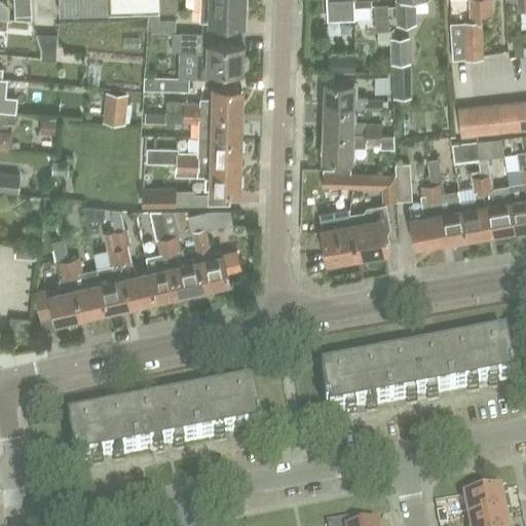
[(31,21),(30,0),(14,0),(15,19),(31,21)]
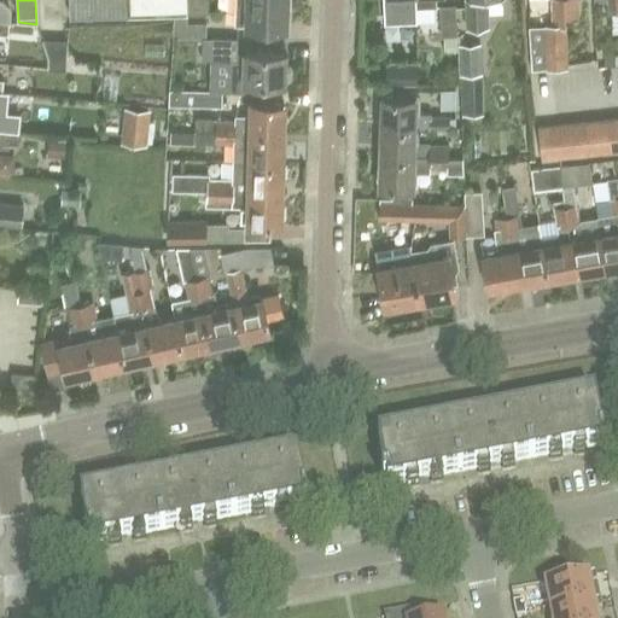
[(174,23),(188,23),(188,15),(208,13),(207,0),(69,0),(70,17),(174,15),(174,23)]
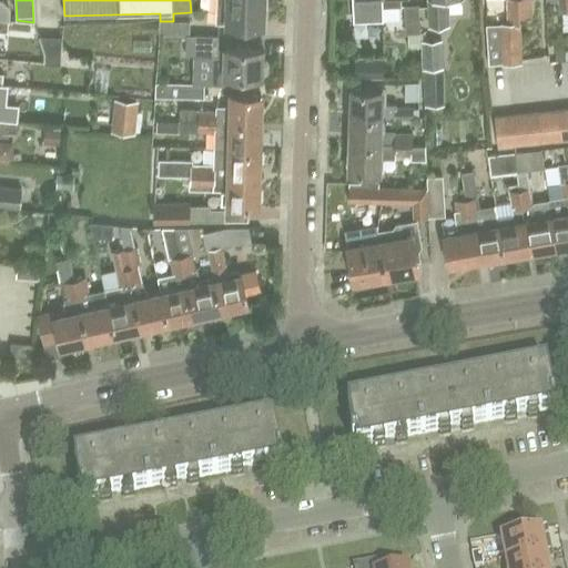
[(264,0),(216,0),(216,23),(263,24),(264,0)]
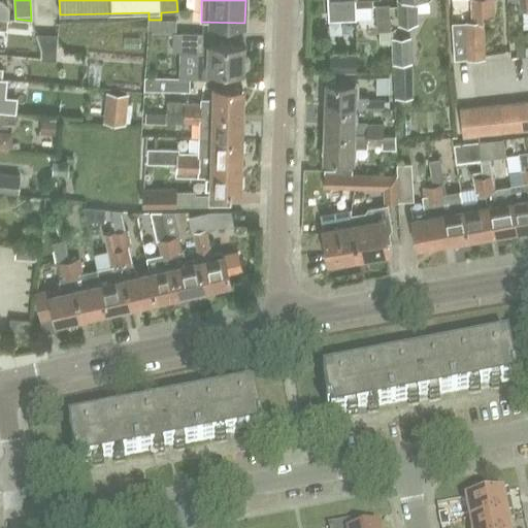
[(355,7),(354,0),(329,0),(331,20),(356,19),(356,6),(355,7)]
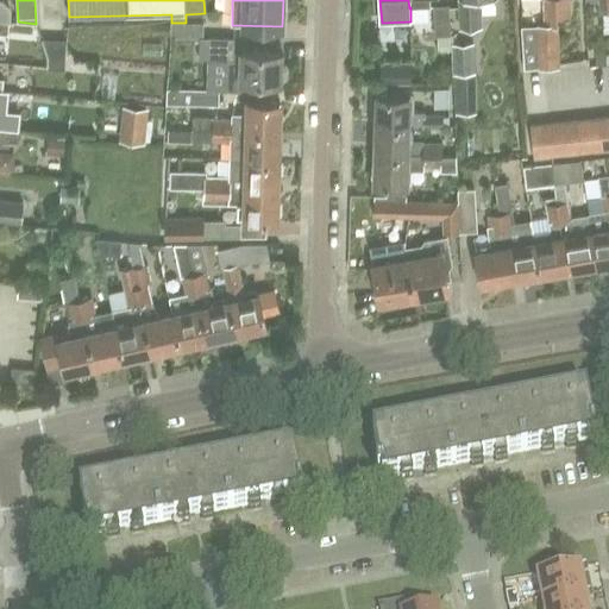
[(459,0),(462,27),(479,26),(478,0),(459,0)]
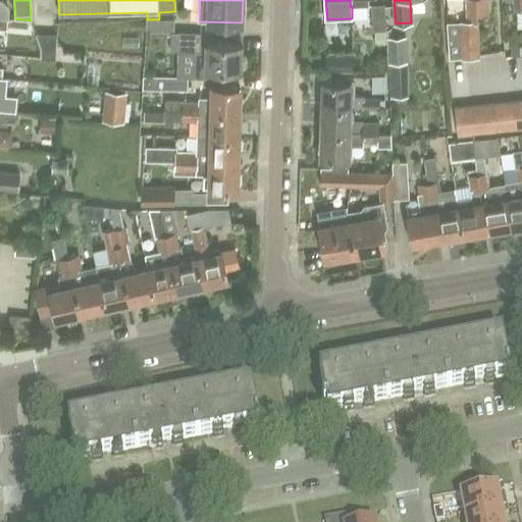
[(466,0),(467,21),(461,22),(463,58),(479,57),(477,14),(478,14),(476,0),(466,0)]
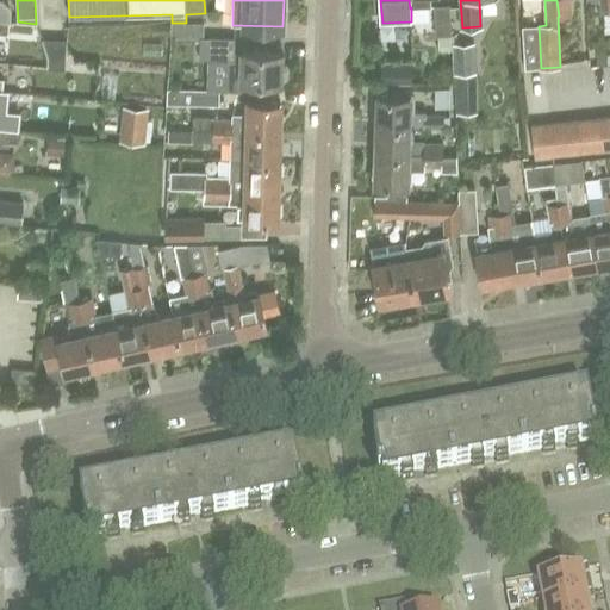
[(556,0),(559,17),(570,16),(568,0),(556,0)]
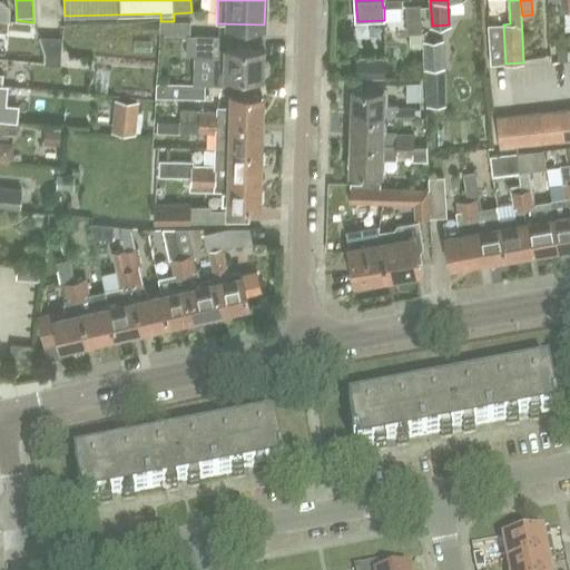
[(569,0),(560,0),(561,15),(569,13),(569,0)]
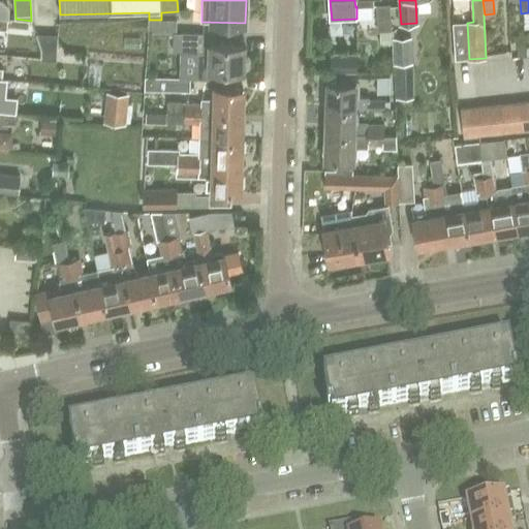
[(0,18),(8,19),(9,8),(3,1),(0,1),(0,18)]
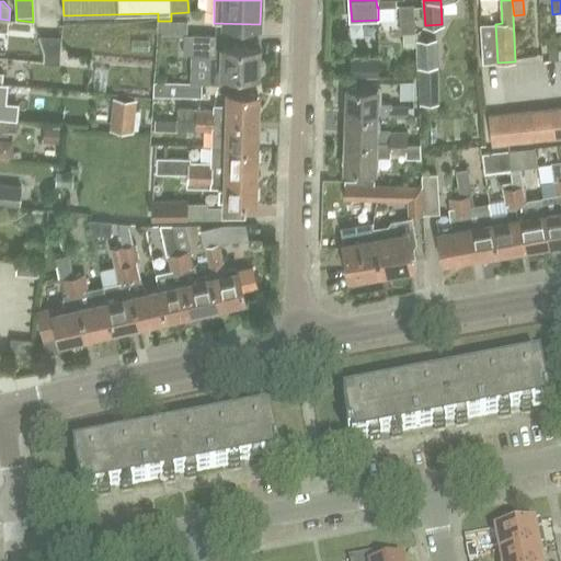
[(415,33),(414,6),(399,6),(401,34),(415,33)]
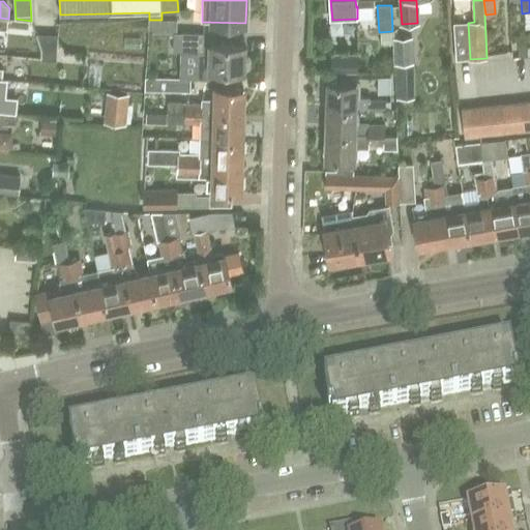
[(0,29),(6,30),(8,19),(0,18),(0,29)]
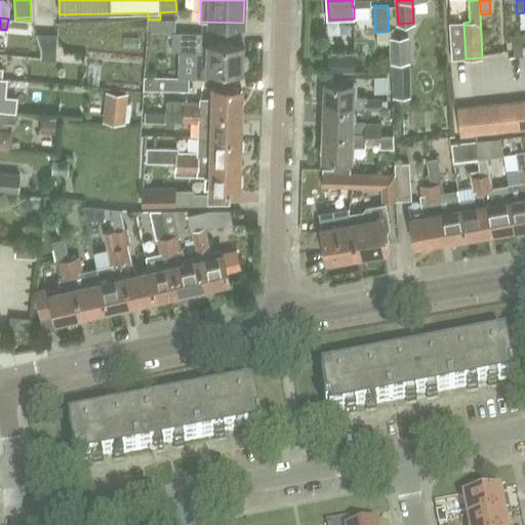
[(175,19),(160,19),(148,19),(147,31),(171,32),(174,32),(175,19)]
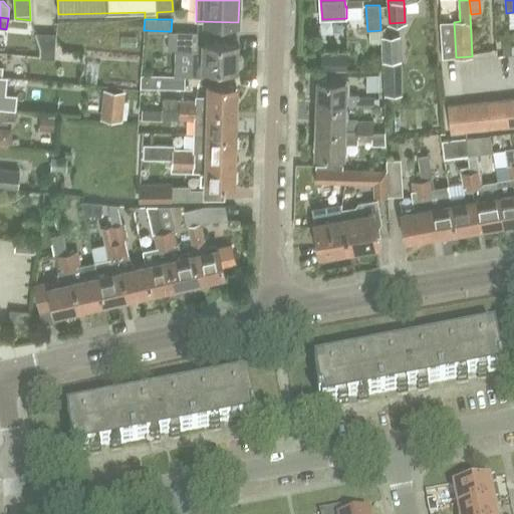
[(130,21),(131,29),(142,29),(142,21),(130,21)]
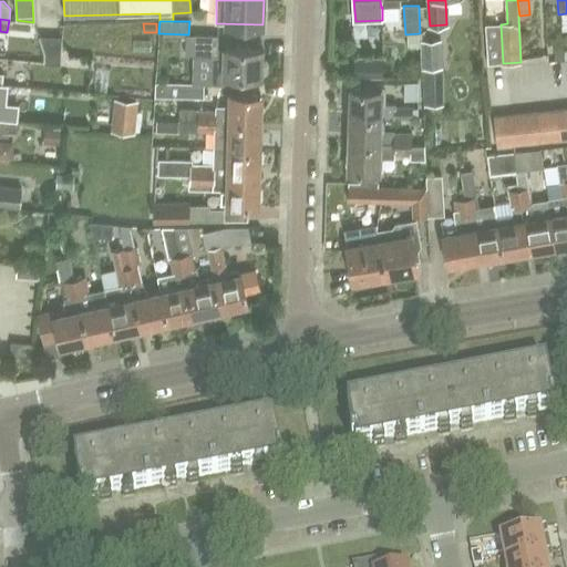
[(185,34),(185,54),(193,54),(194,34),(188,34),(185,34)]
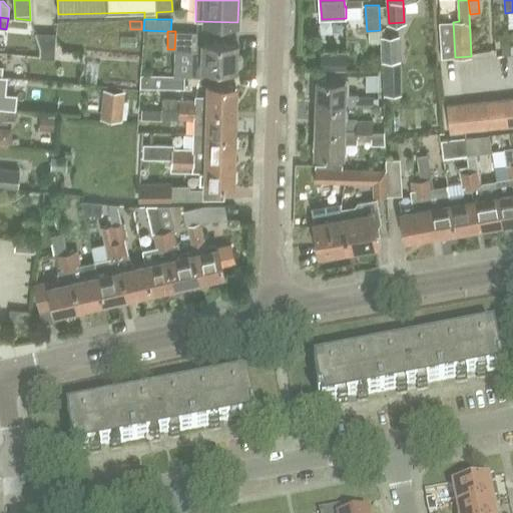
[(174,49),(190,50),(189,76),(203,76),(203,68),(236,69),(236,67),(240,67),(242,65),(242,55),(240,53),(236,53),(236,43),(197,41),(197,32),(175,31),(174,49)]
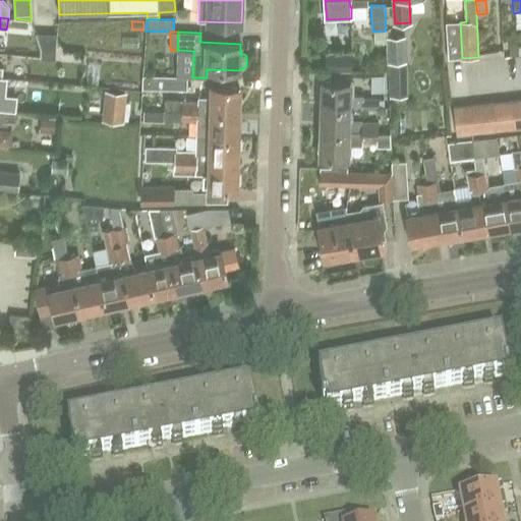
[(57,35),(36,34),(42,49),(41,59),(56,60),(57,35)]
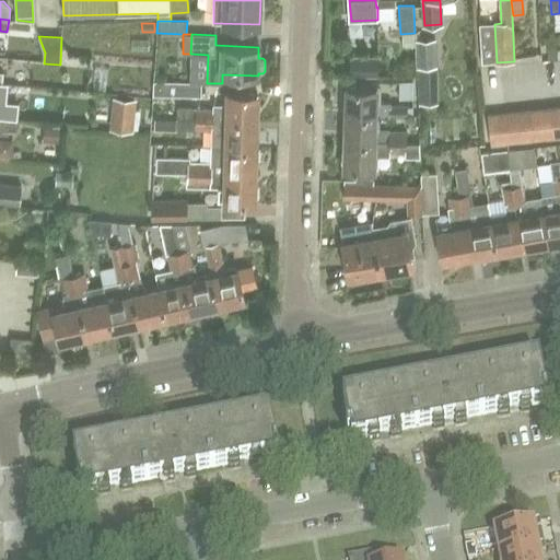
[(150,50),(167,51),(167,36),(150,36),(150,50)]
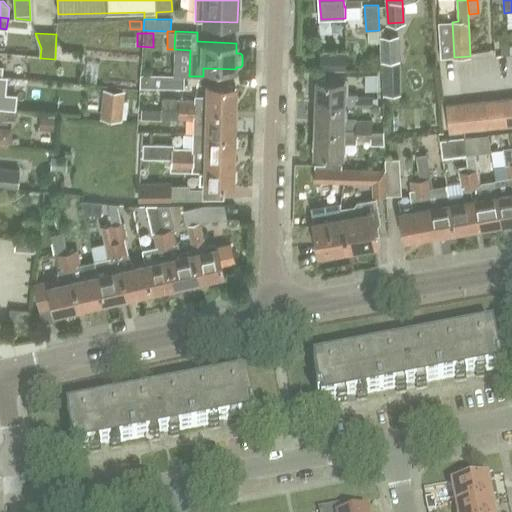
[(401,61),(399,36),(380,37),(382,62),(401,61)]
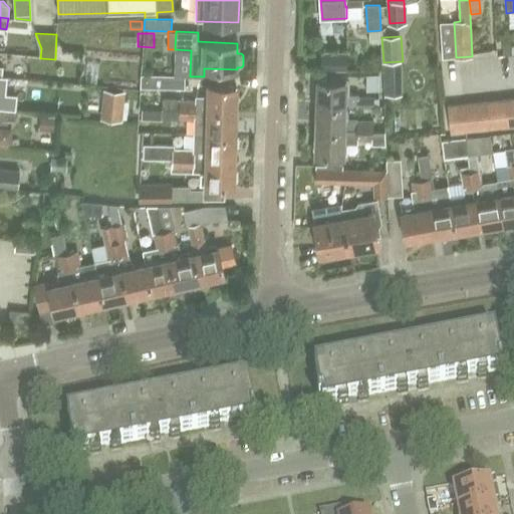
[(513,45),(504,46),(505,54),(513,53),(513,45)]
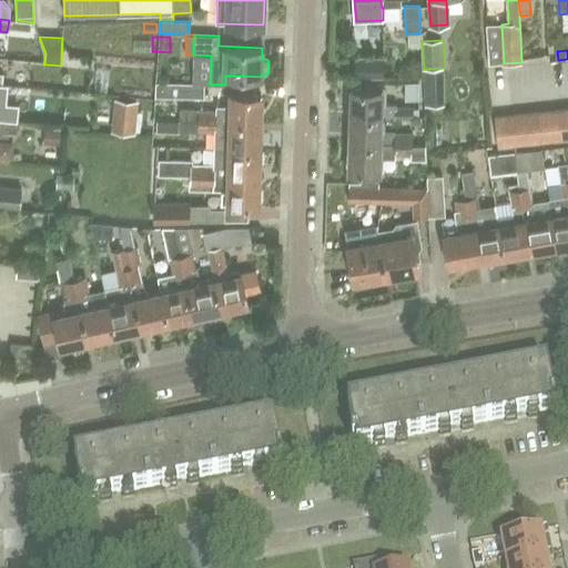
[(356,75),(383,77),(384,58),(356,58),(356,75)]
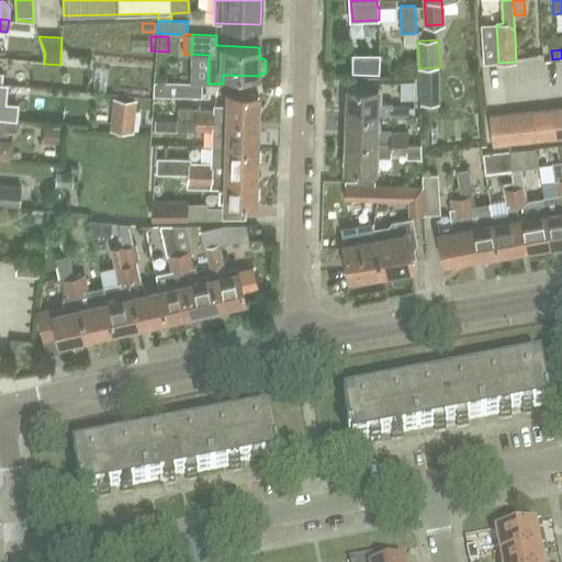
[(26,78),(3,76),(2,83),(0,83),(0,86),(3,86),(3,87),(20,88),(20,87),(26,87),(26,78)]
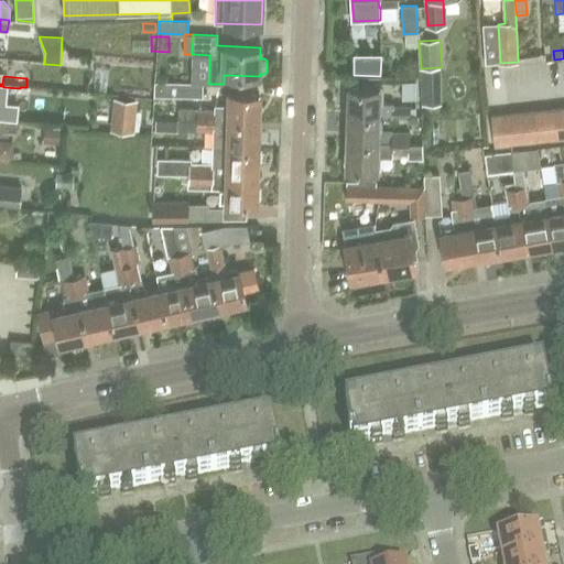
[(204,84),(155,83),(154,96),(204,98),(204,84)]
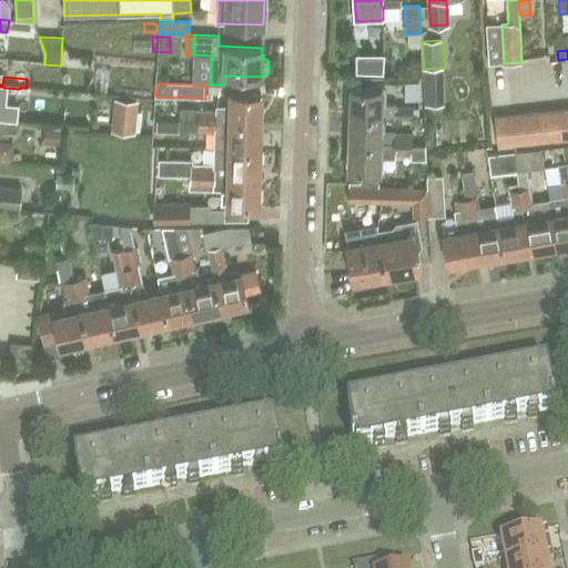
[(381,117),(396,118),(396,107),(396,103),(381,103),(382,89),(352,88),(352,107),(353,107),(353,115),(381,117)]
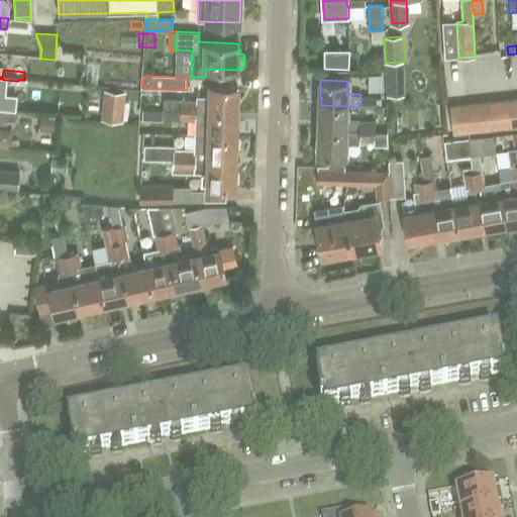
[(235,111),(235,102),(237,102),(237,86),(210,86),(210,98),(197,98),(197,100),(164,100),(164,110),(235,111)]
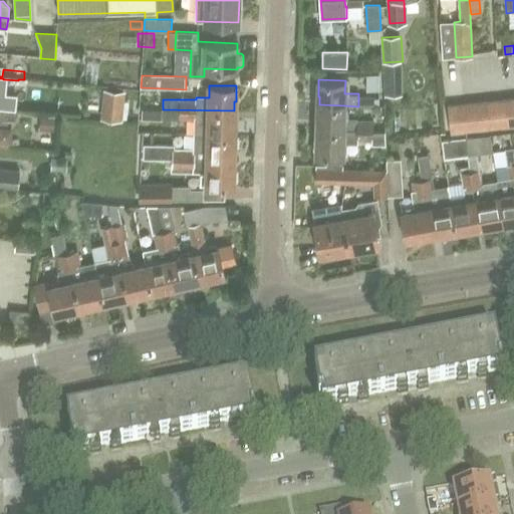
[(0,96),(0,106),(15,107),(16,97),(0,96)]
